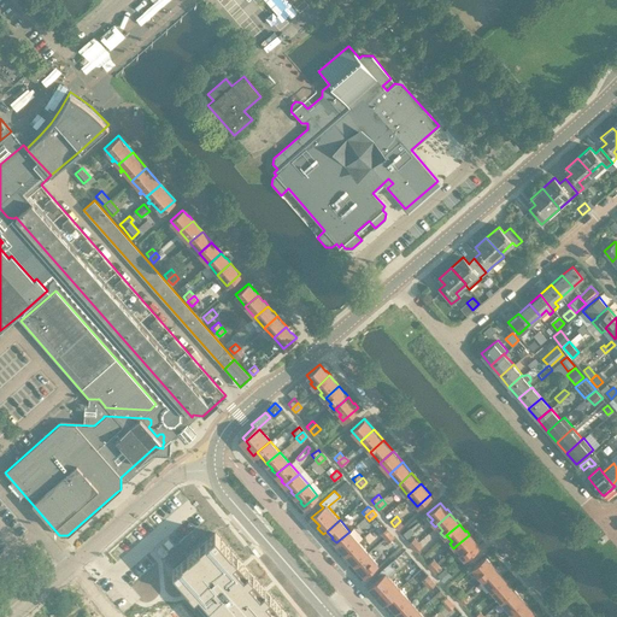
[(407,539),(415,533),(410,527),(403,533),(407,539)]
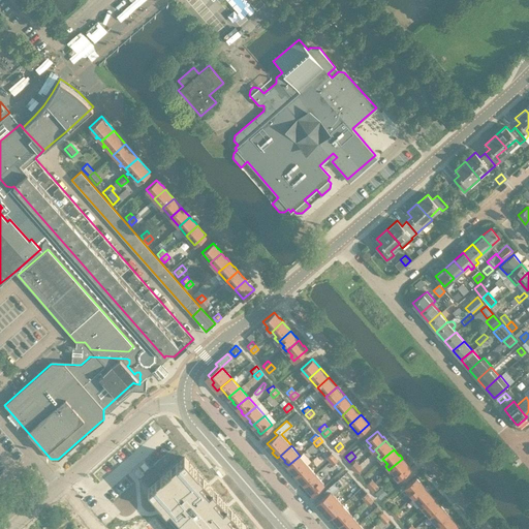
[(330,461),(335,457),(332,453),(325,458),(330,461)]
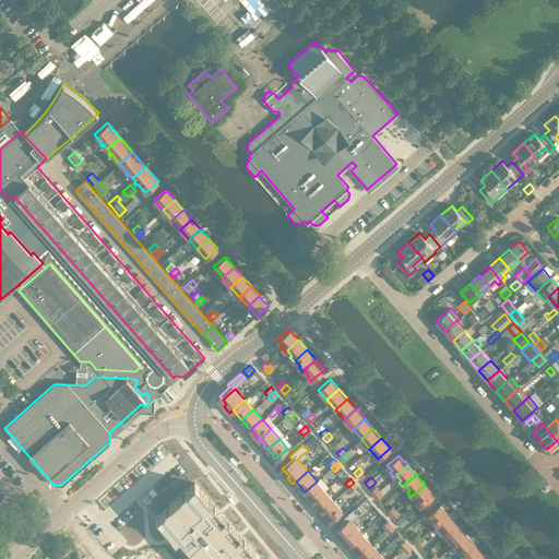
[(195,480),(154,518),(190,558),(259,558),(262,557),(195,480)]
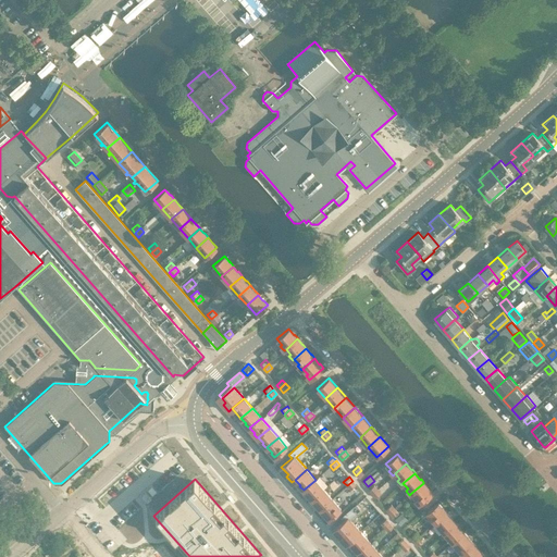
[(312,499),(324,490),(316,480),(304,490),(309,495),(308,496),(311,499),(312,499)]
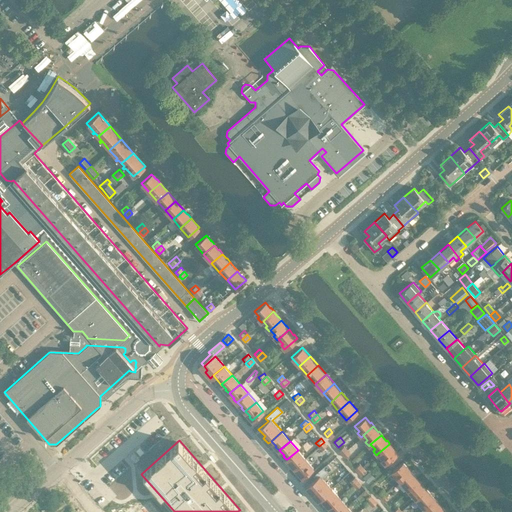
[(322,450),(327,445),(324,442),(319,446),(322,450)]
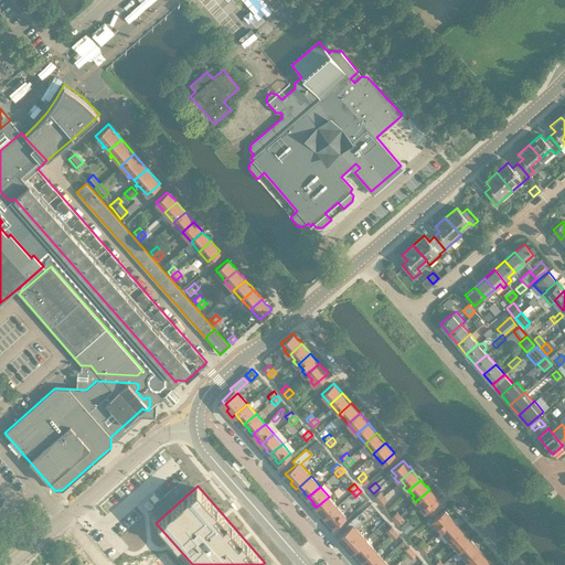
[(435,496),(429,490),(417,500),(423,505),(420,508),(424,512),(438,500),(435,496)]
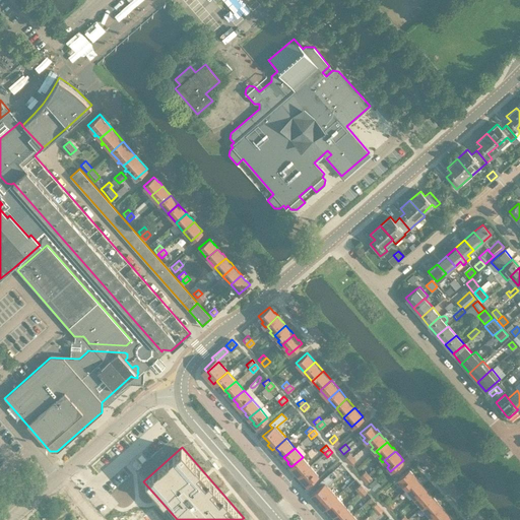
[(347,461),(352,456),(349,452),(343,457),(347,461)]
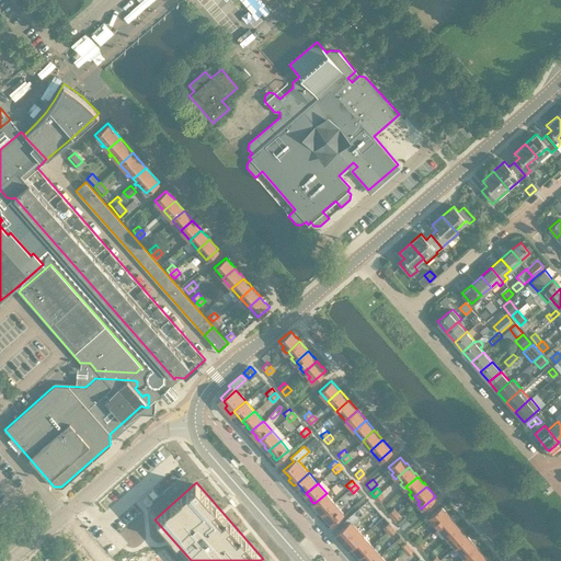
[(378,502),(385,496),(380,492),(375,497),(378,502)]
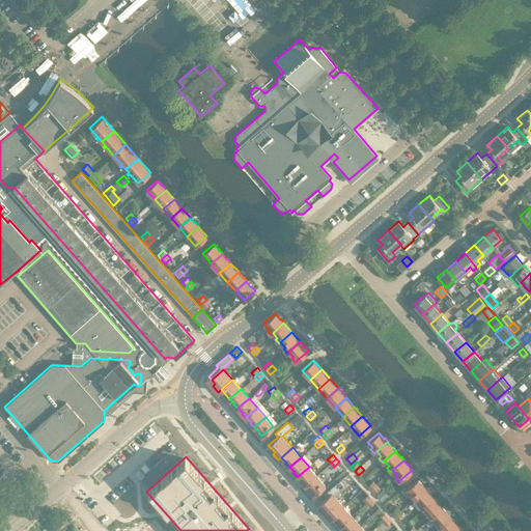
[(306,485),(316,476),(309,467),(298,476),(303,481),(302,482),(305,485),(306,485)]
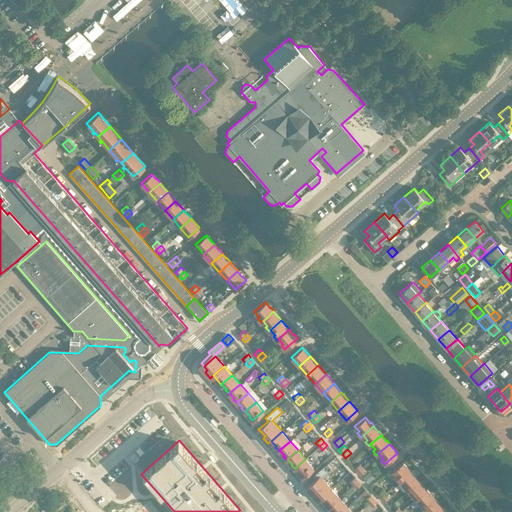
[(302,477),(313,467),(305,459),(295,468),(299,473),(299,474),(302,477)]
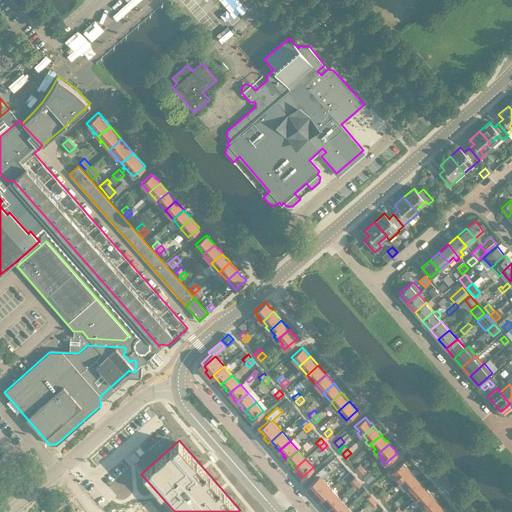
[(399,480),(410,471),(403,462),(392,471),(399,480)]
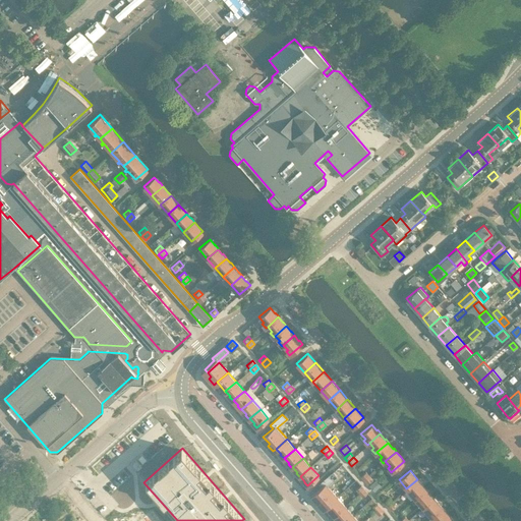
[(363,480),(369,475),(366,471),(360,476),(363,480)]
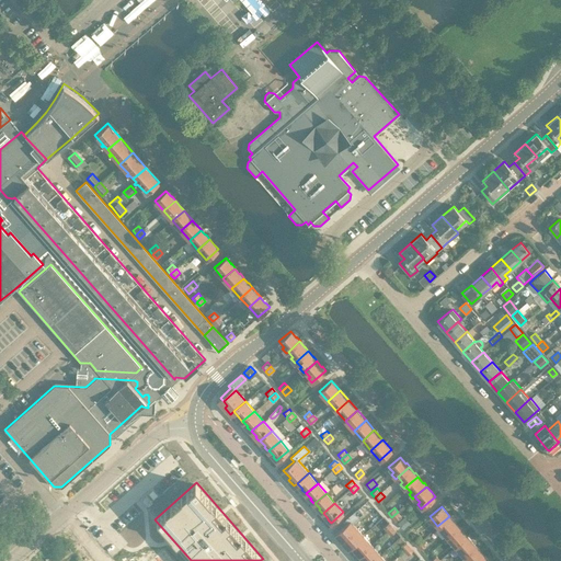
[(352,523),(363,513),(358,508),(345,519),(347,523),(338,531),(344,539),(342,541),(347,548),(351,545),(363,535),(352,523)]
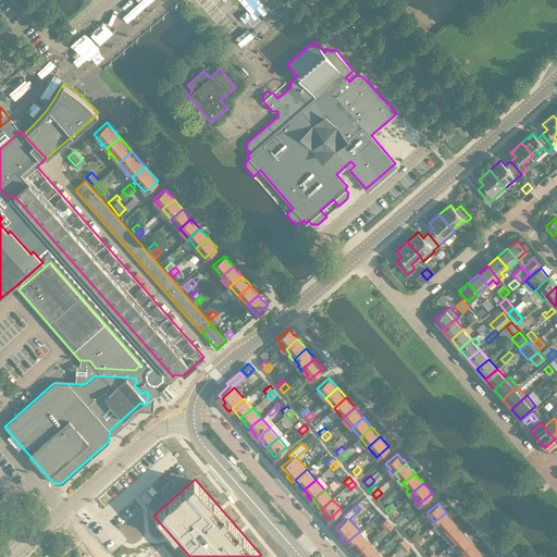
[(398,512),(395,508),(388,514),(393,518),(394,517),(395,519),(394,519),(400,525),(409,519),(403,511),(399,515),(398,512)]
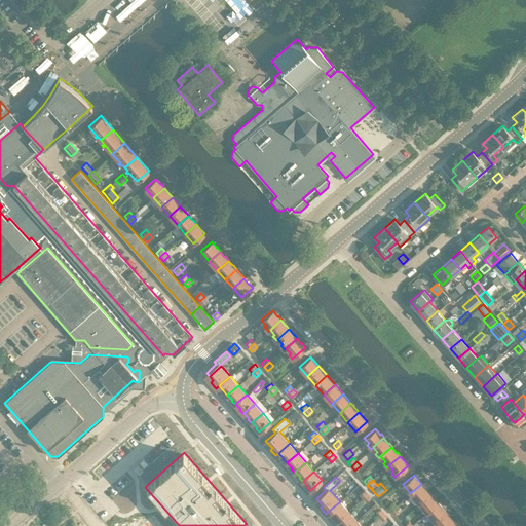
[(418,502),(429,492),(421,484),(410,493),(418,502)]
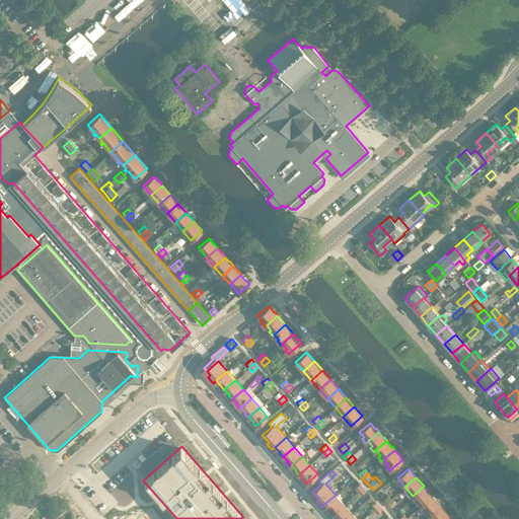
[(358,492),(363,487),(360,483),(354,488),(358,492)]
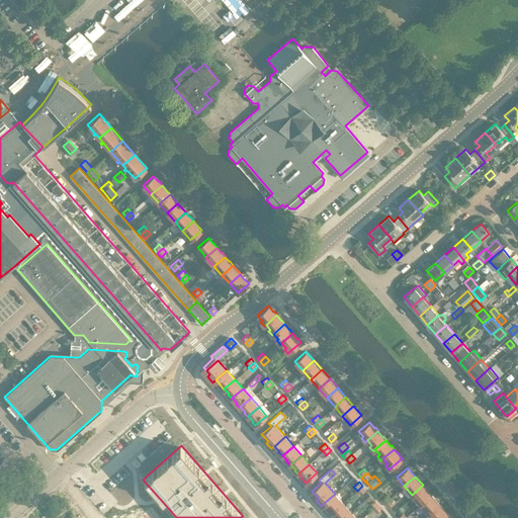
[(420,504),(431,494),(423,485),(412,495),(420,504)]
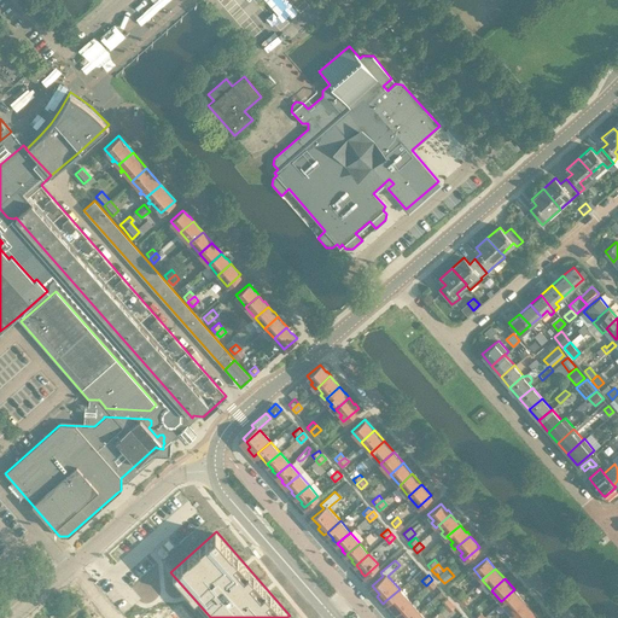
[(430,589),(436,584),(432,579),(426,586),(430,589)]
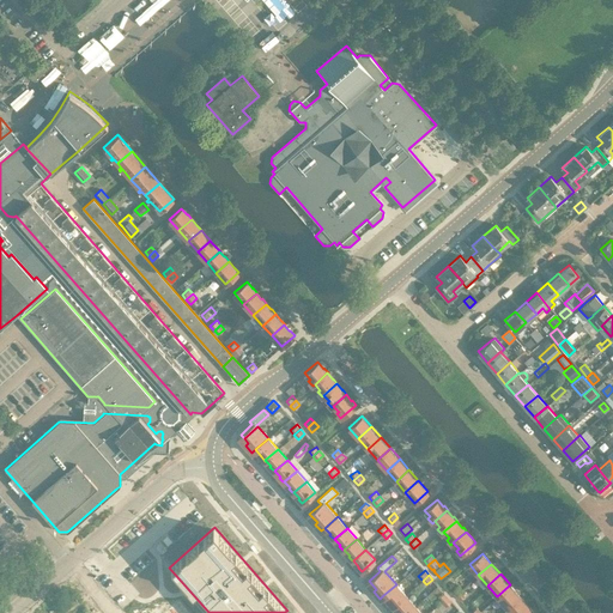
[(116,612),(84,576),(41,612),(116,612)]
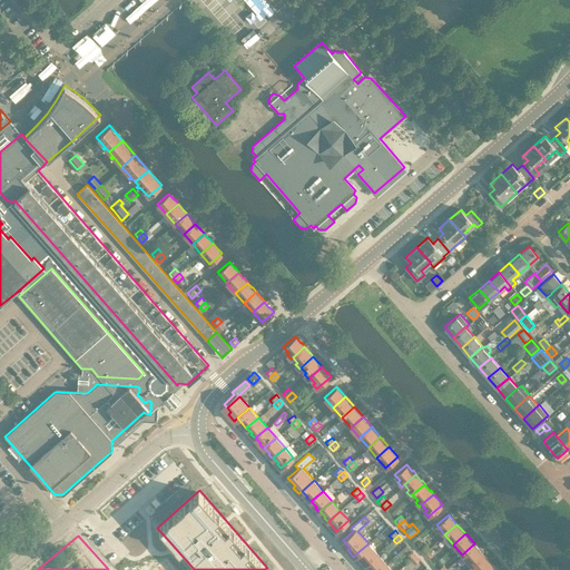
[(365,563),(377,553),(369,543),(356,553),(362,560),(365,563)]
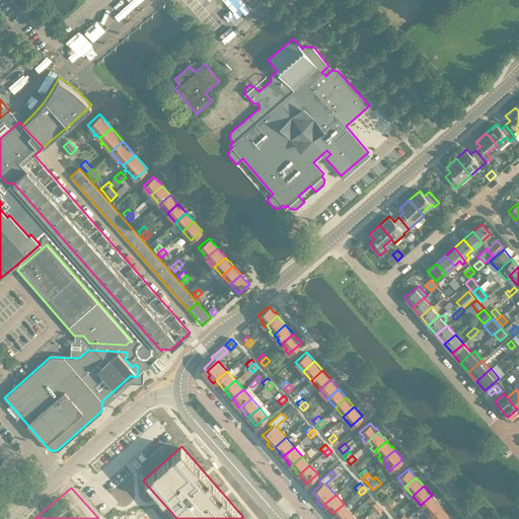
[(429,514),(440,504),(432,495),(421,505),(429,514)]
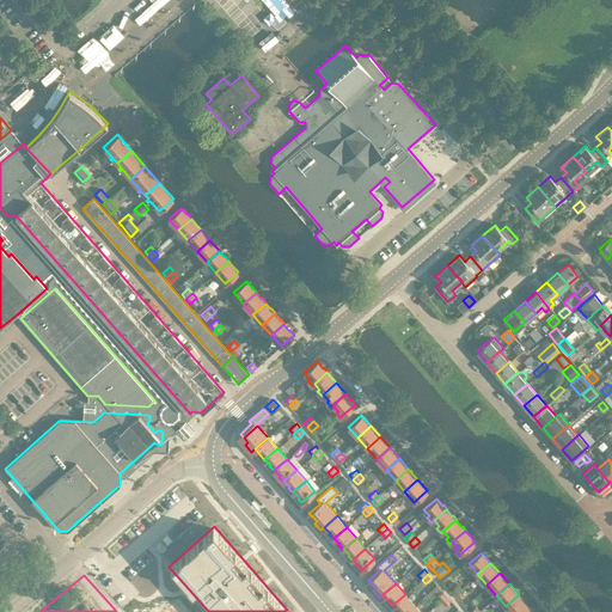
[(454,594),(461,589),(457,585),(451,591),(454,594)]
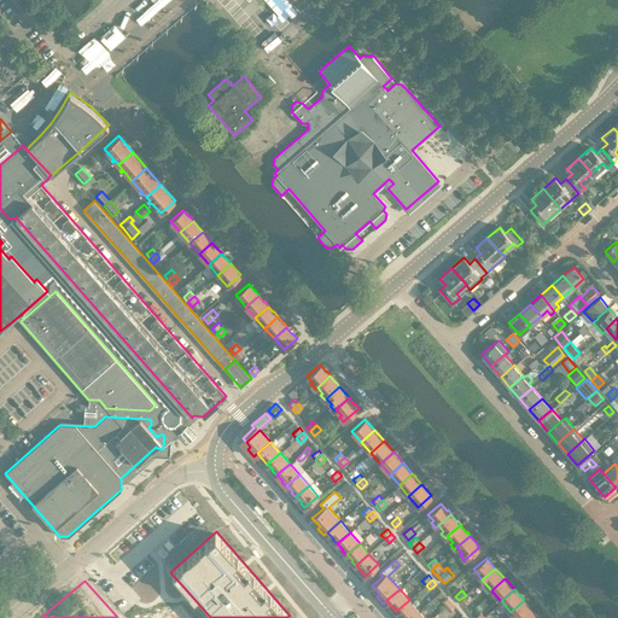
[(464,605),(470,599),(466,595),(459,600),(464,605)]
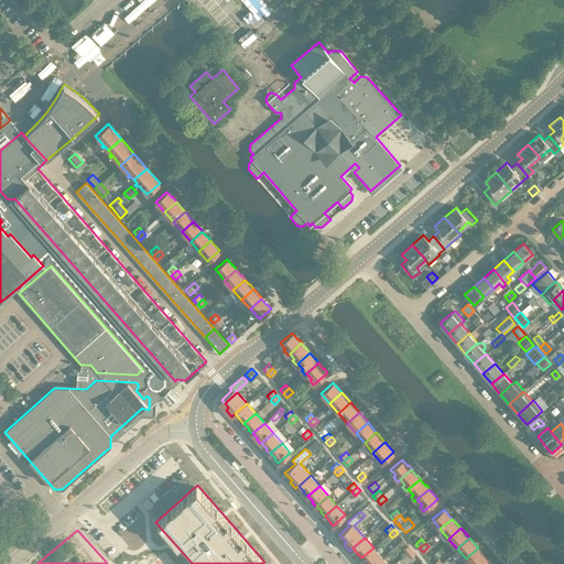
[(405,554),(412,549),(409,544),(402,550),(405,554)]
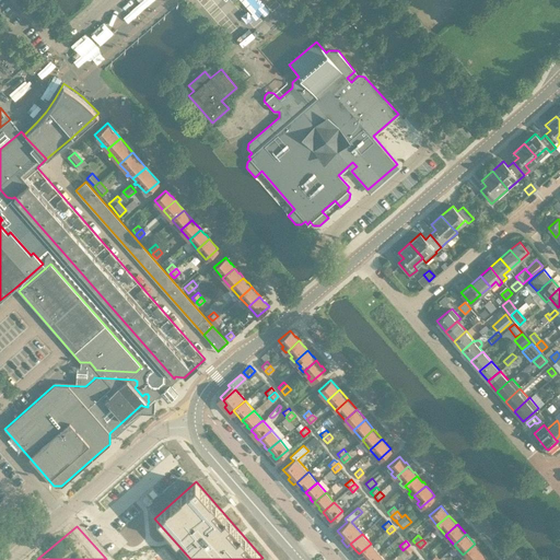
[(371,559),(380,553),(371,544),(359,553),(364,559),(363,559),(371,559)]
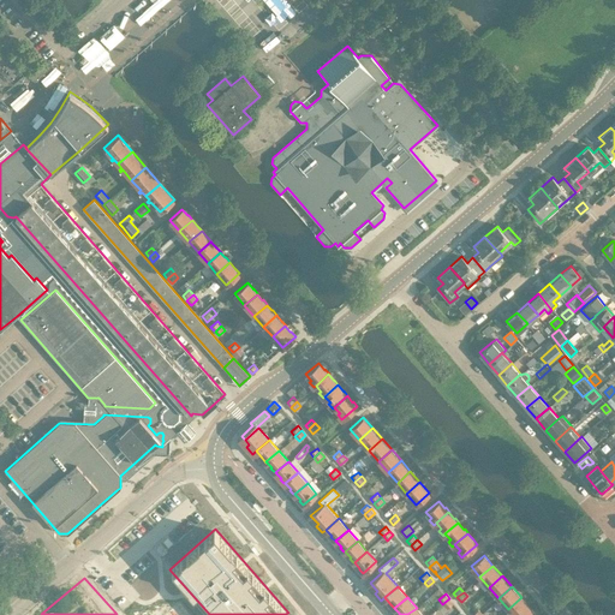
[(513,614),(523,614),(531,608),(521,597),(508,609),(513,614)]
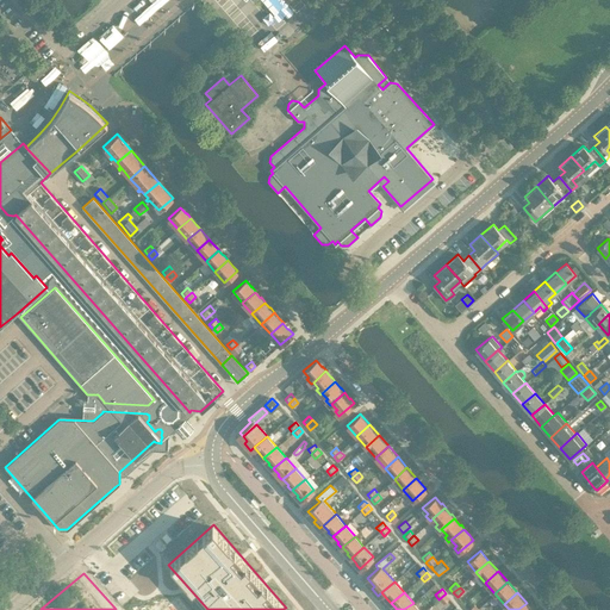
[(443,604),(449,598),(446,593),(439,599),(443,604)]
